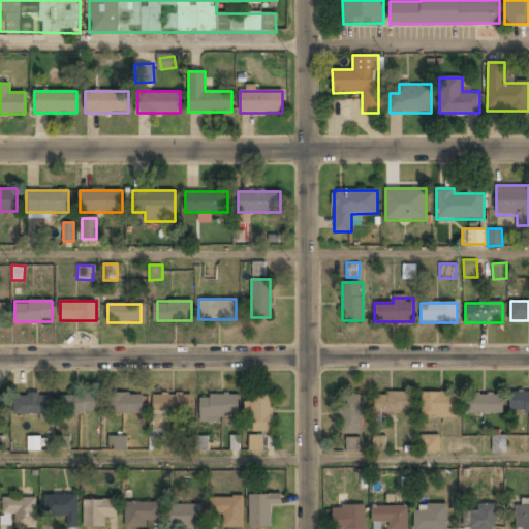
[(413,393),(375,393),(375,414),(413,414),(413,393)]
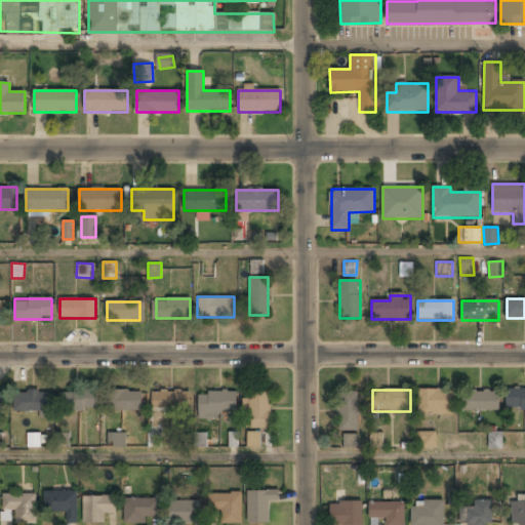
[(418,390),(418,415),(453,415),(453,390),(418,390)]
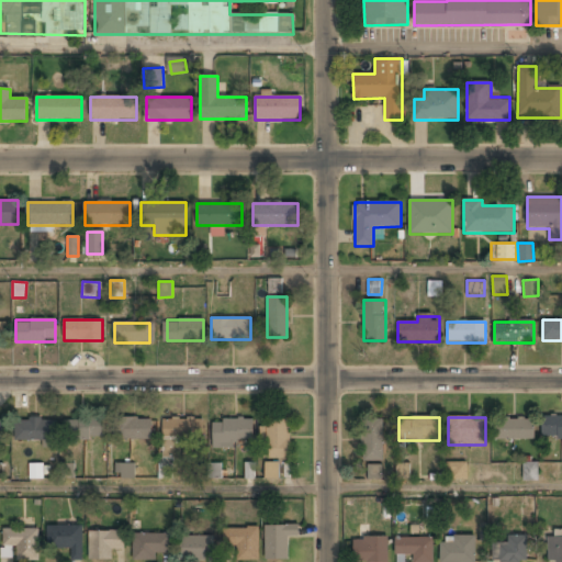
[(561,439),(561,417),(542,417),(542,439),(561,439)]
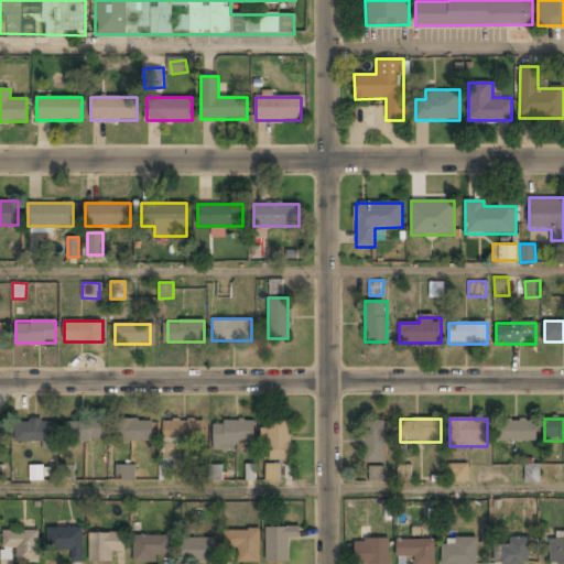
[(163,420),(163,458),(182,458),(182,446),(205,446),(205,420),(163,420)]
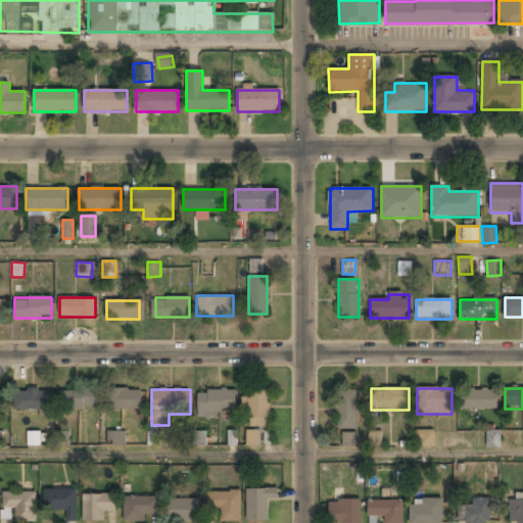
[(359,389),(336,389),(336,428),(359,428),(359,389)]
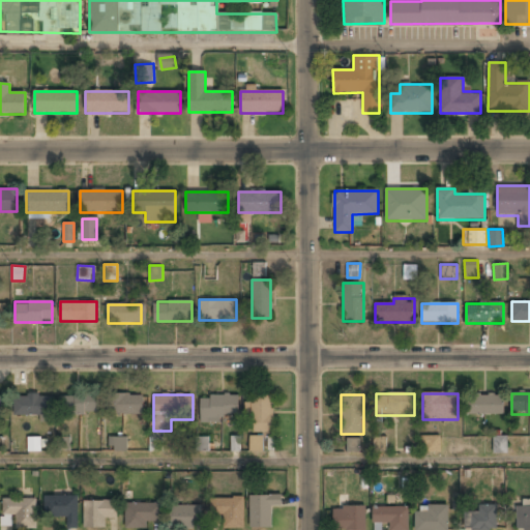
[(52,395),(15,395),(15,415),(52,415),(52,395)]
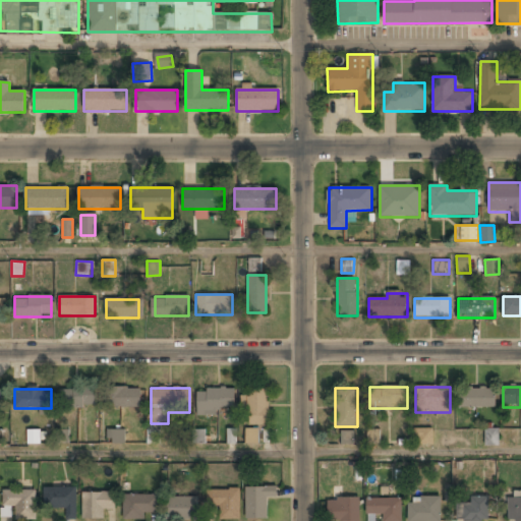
[(61,407),(98,407),(98,389),(61,389),(61,407)]
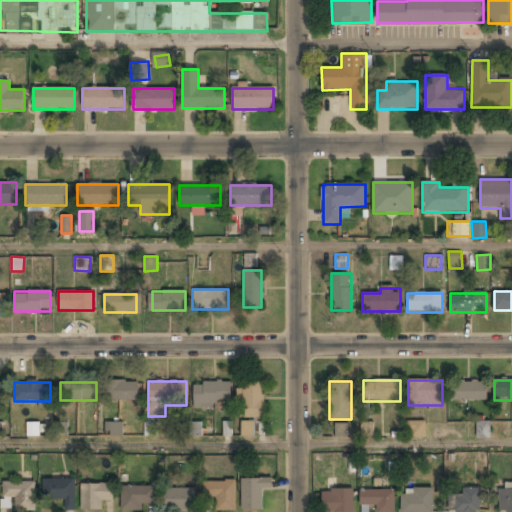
[(106,382),(106,400),(139,400),(139,382),(106,382)]
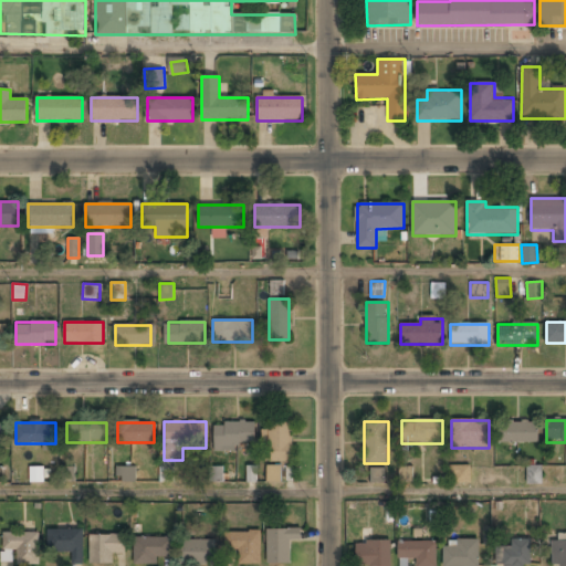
[(255,422),(215,422),(215,452),(237,452),(237,443),(255,443),(255,422)]
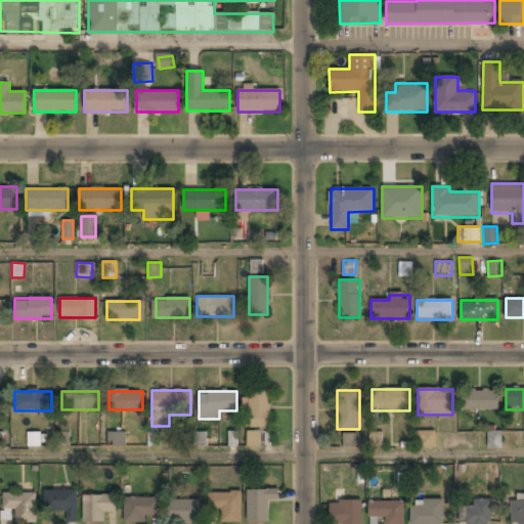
[(270,391),(250,391),(250,428),(270,428),(270,391)]
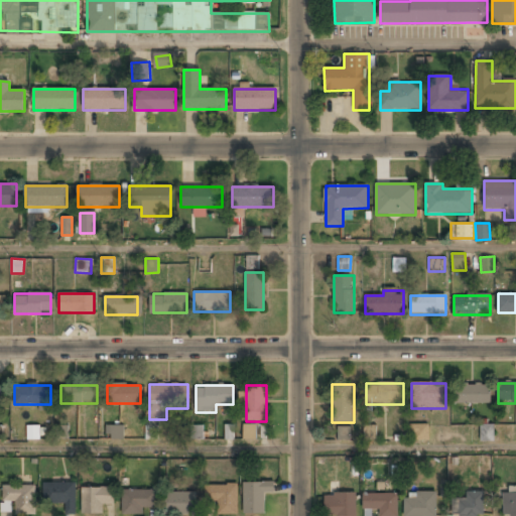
[(491,403),(491,385),(453,385),(453,403),(491,403)]
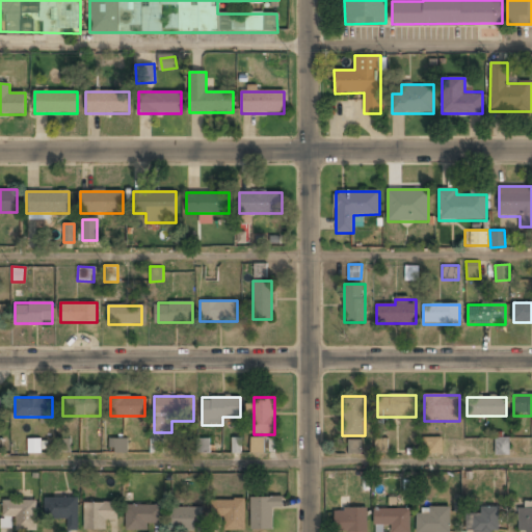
[(150,452),(163,453),(164,433),(151,433),(150,452)]
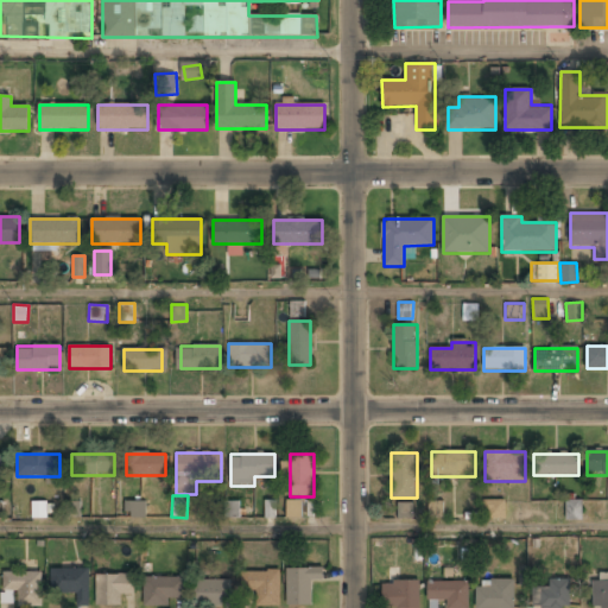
[(565,520),(582,519),(582,499),(565,499),(565,520)]
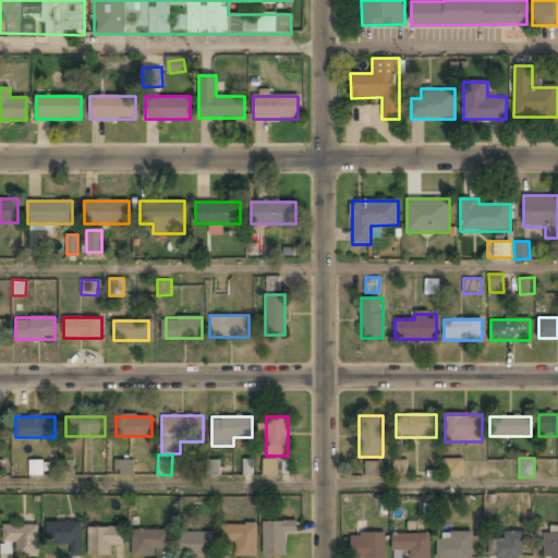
[(29,475),(44,475),(44,459),(29,460),(29,475)]
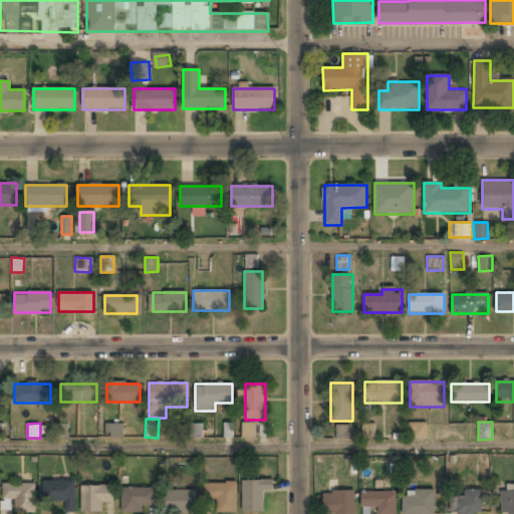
[(255,423),(242,423),(242,437),(255,437),(255,423)]
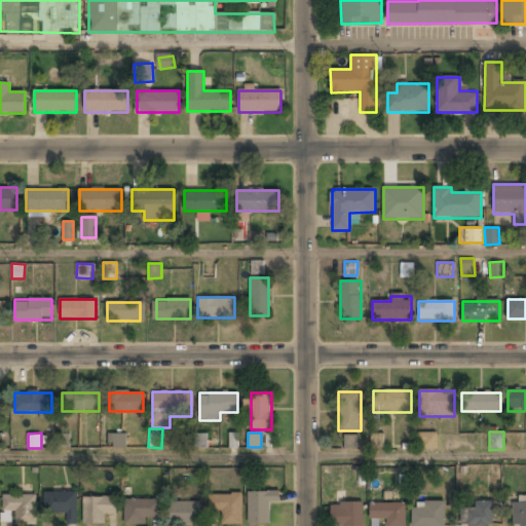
[(70,434),(57,434),(57,448),(70,448),(70,434)]
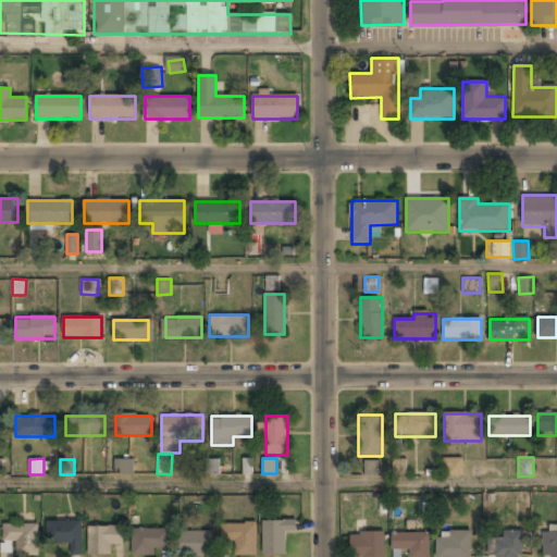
[(206,473),(220,473),(220,459),(205,459),(206,473)]
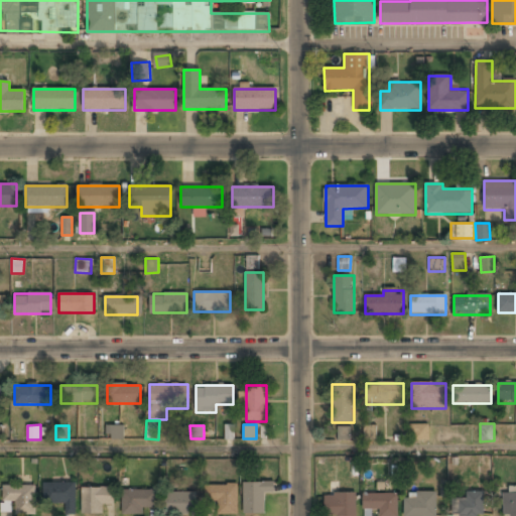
[(364,437),(376,437),(376,425),(364,425),(364,437)]
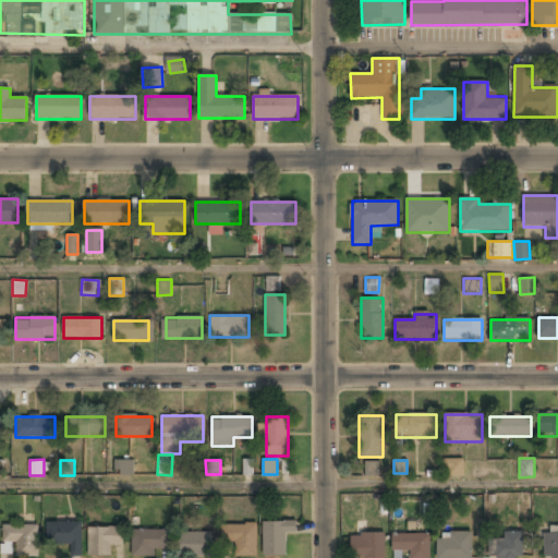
[(463,460),(445,460),(445,473),(463,473),(463,460)]
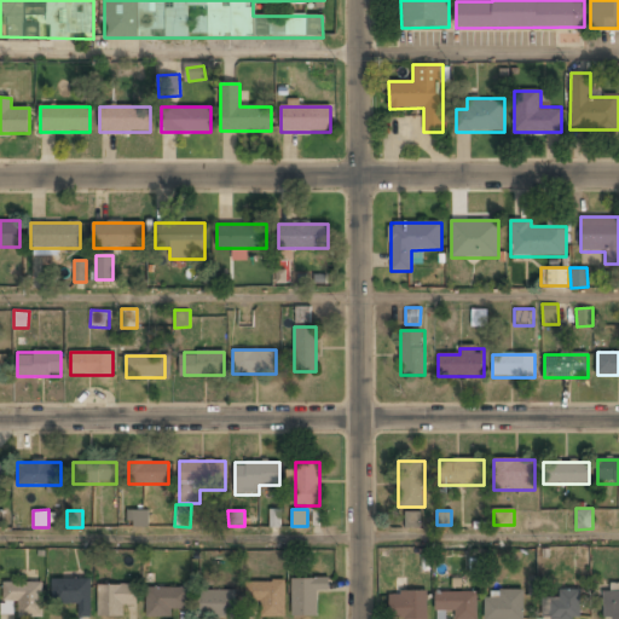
[(405,528),(421,527),(420,512),(405,512),(405,528)]
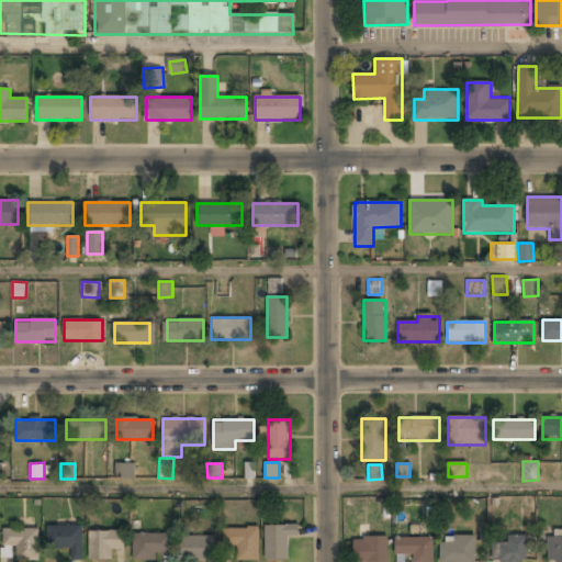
[(133,465),(117,465),(117,476),(133,476),(133,465)]
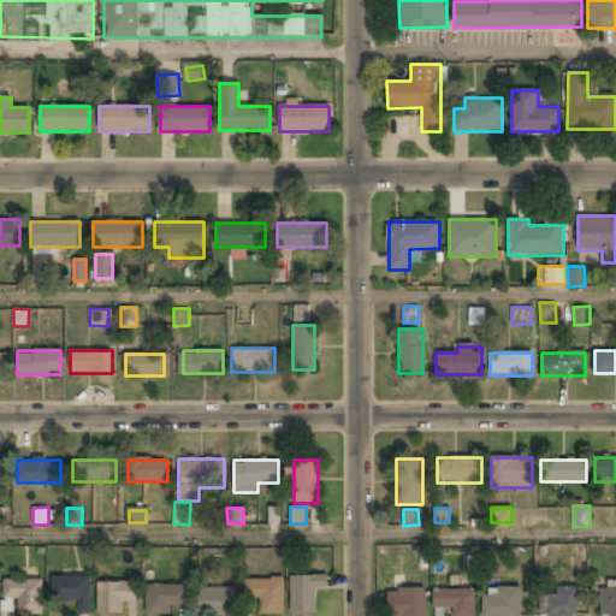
[(290,614),(315,614),(315,588),(326,588),(326,575),(290,575),(290,614)]
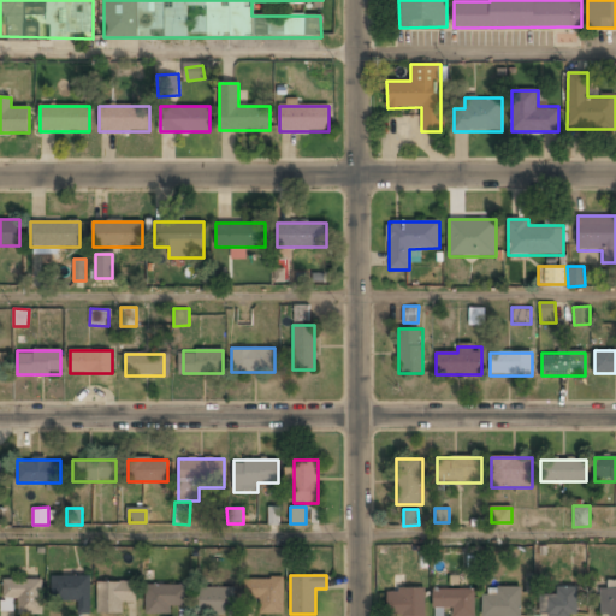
[(78,614),(92,614),(92,576),(53,576),(53,602),(78,602),(78,614)]
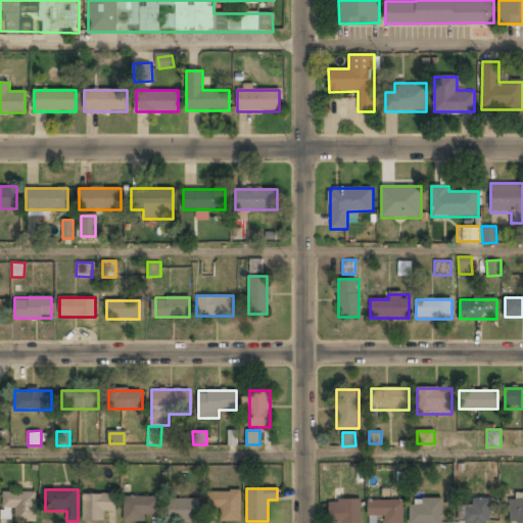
[(219,510),(219,521),(241,521),(241,491),(207,491),(207,510),(219,510)]
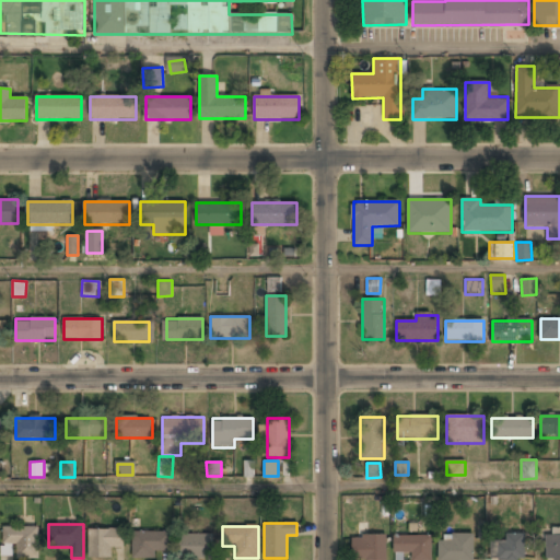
[(39,558),(39,528),(3,528),(3,545),(18,545),(18,558),(39,558)]
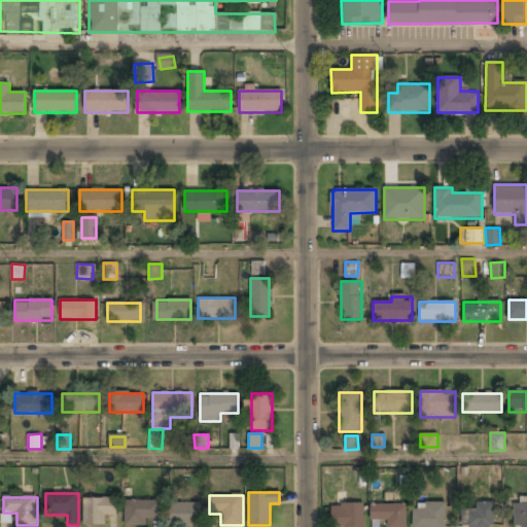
[(84,498),(84,525),(105,525),(105,515),(115,515),(115,498),(84,498)]
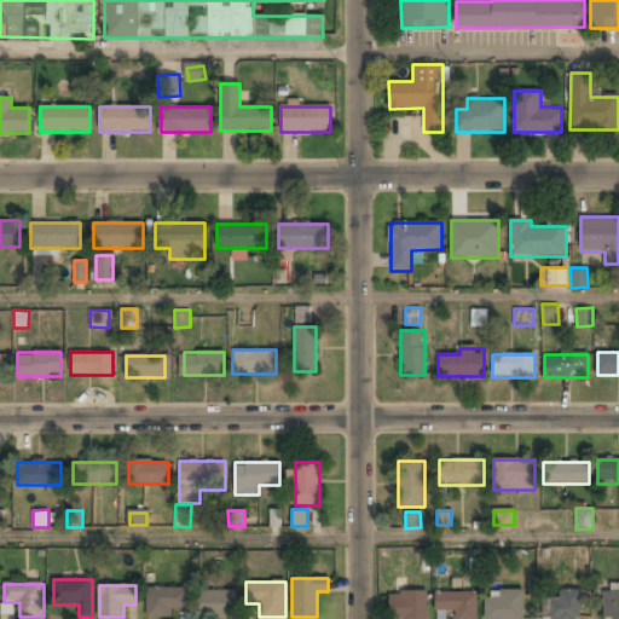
[(174,618),(174,611),(189,611),(189,588),(146,588),(146,618),(174,618)]
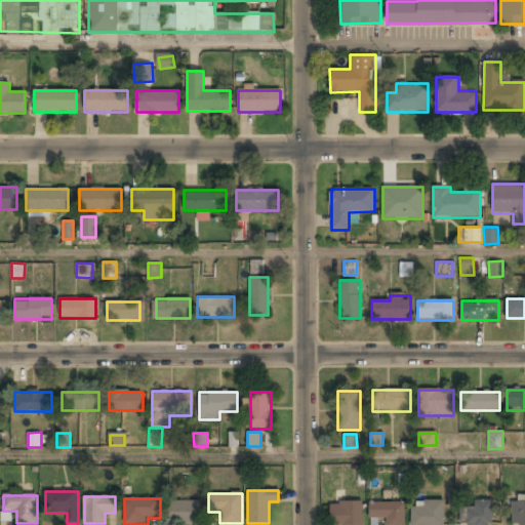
[(492,524),(492,500),(475,500),(475,508),(460,508),(460,524),(492,524)]
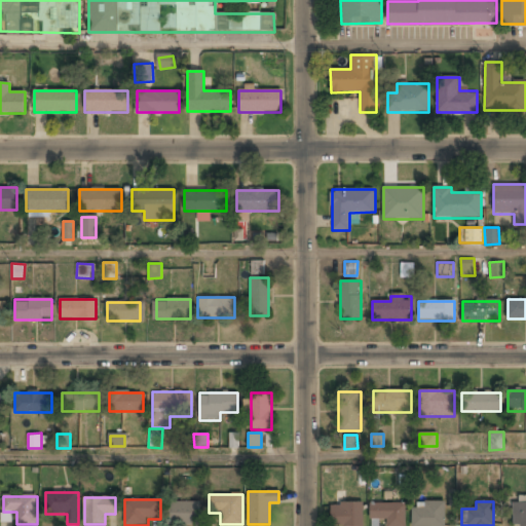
[(199,502),(166,502),(166,525),(199,525),(199,502)]
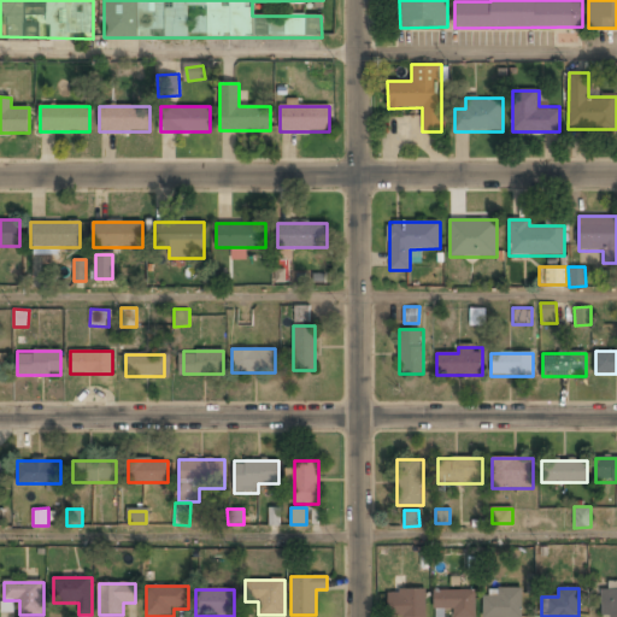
[(425,616),(425,589),(387,589),(387,616),(425,616)]
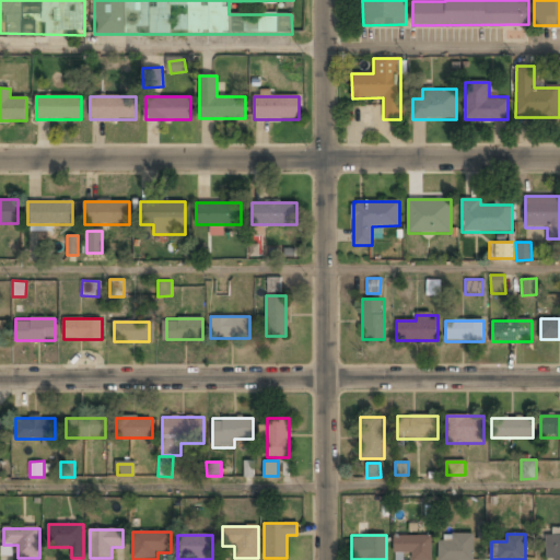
[(431,559),(431,535),(395,535),(395,557),(411,557),(411,559),(431,559)]
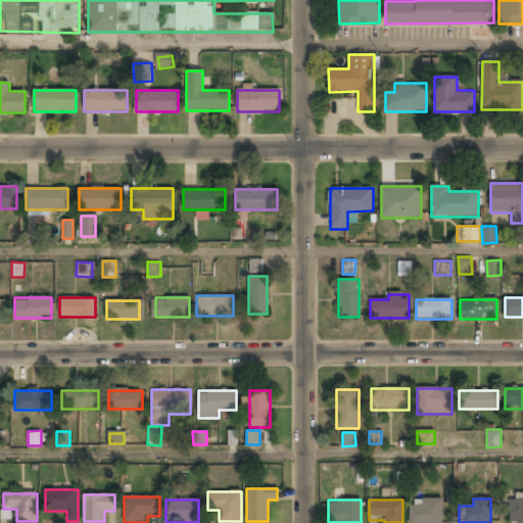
[(442,522),(442,500),(410,500),(410,522),(442,522)]
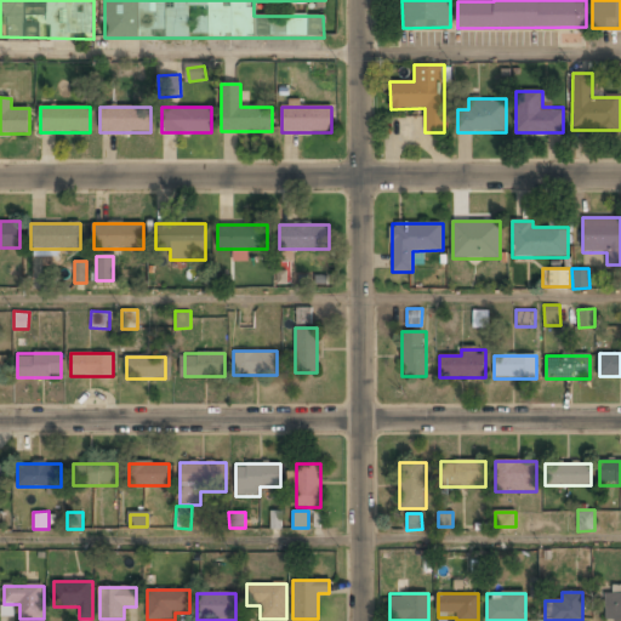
[(604,620),(620,620),(620,593),(604,593),(604,620)]
